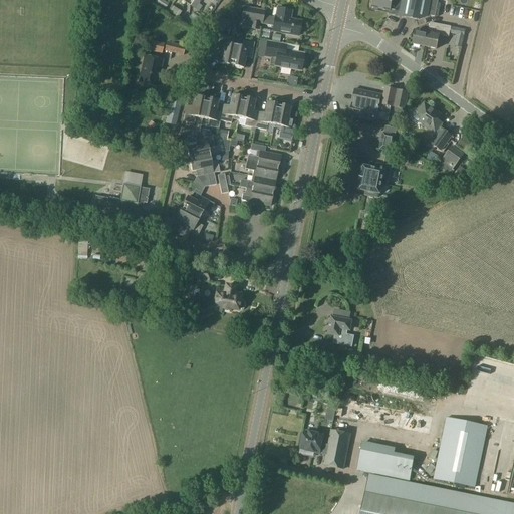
[(161,0),(159,0),(156,5),(165,10),(168,4),(161,0)]
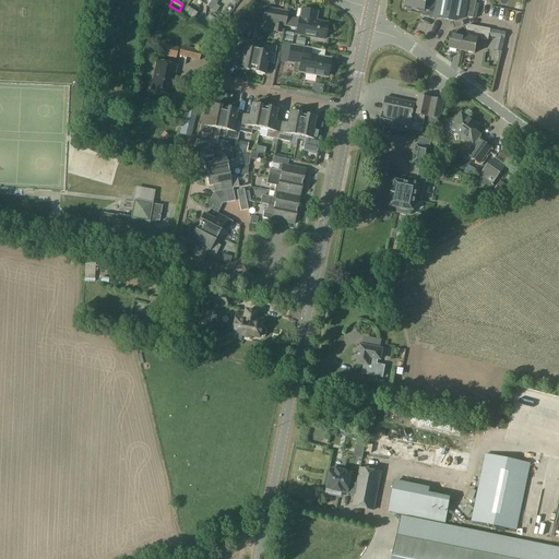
[(207,0),(204,6),(214,12),(219,4),(216,1),(216,0),(207,0)]
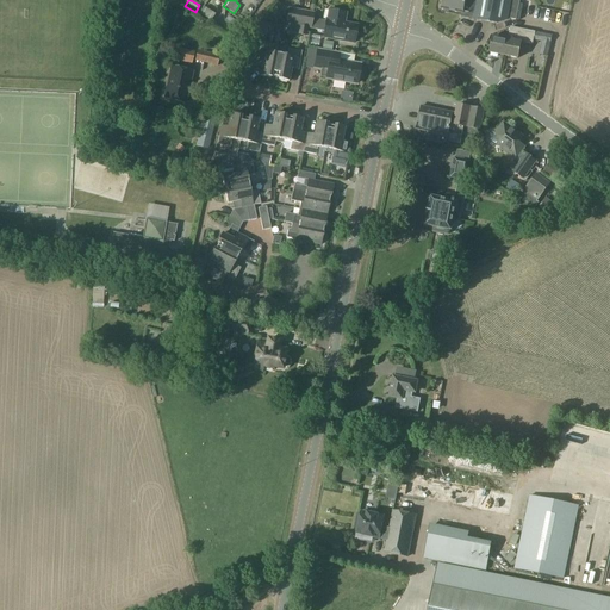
[(510,0),(442,0),(441,10),(461,13),(460,17),(472,19),(473,17),(474,17),(473,19),(497,24),(508,20),(508,19),(516,20),(520,4),(511,1),(510,0)]
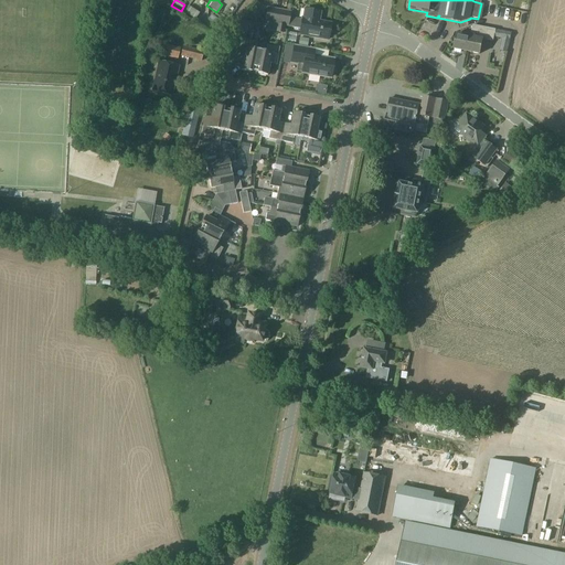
[(184,13),(193,17),(195,10),(187,7),(184,13)]
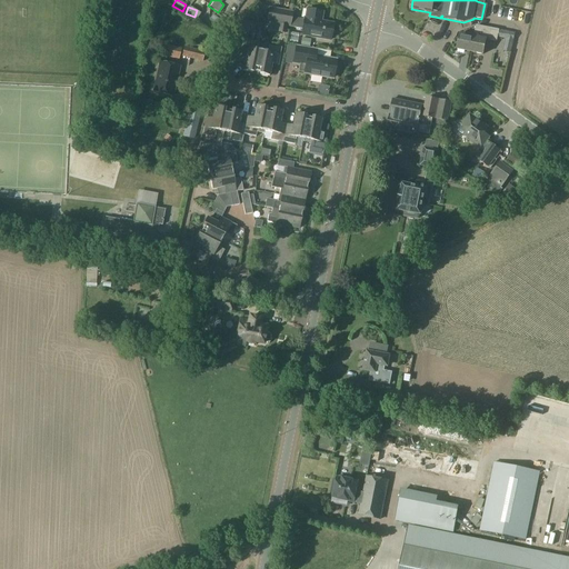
[(291,13),(268,9),(266,23),(288,27),(291,13)]
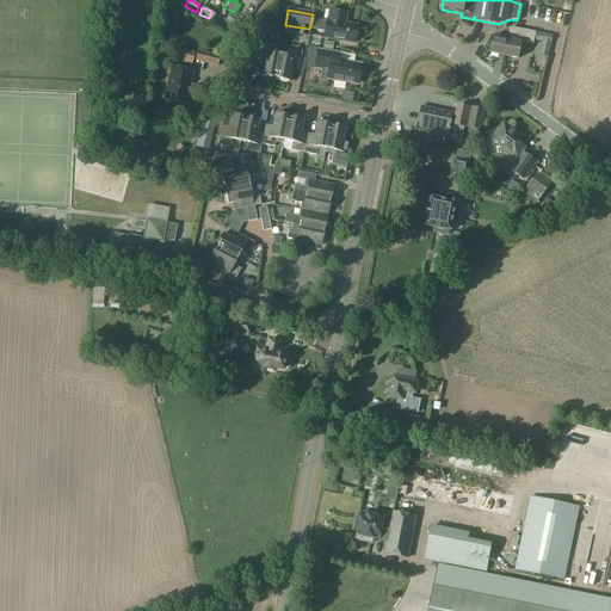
[(326,20),(322,38),(353,43),(353,38),(356,37),(357,32),(356,30),(356,25),(344,23),(345,14),(340,13),(339,11),(334,11),(332,12),(327,11),(326,20)]
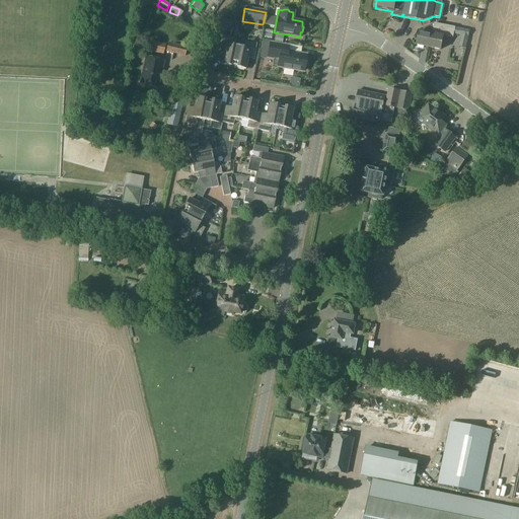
[(434,23),(432,32),(434,29),(441,30),(442,24),(435,23),(434,23)]
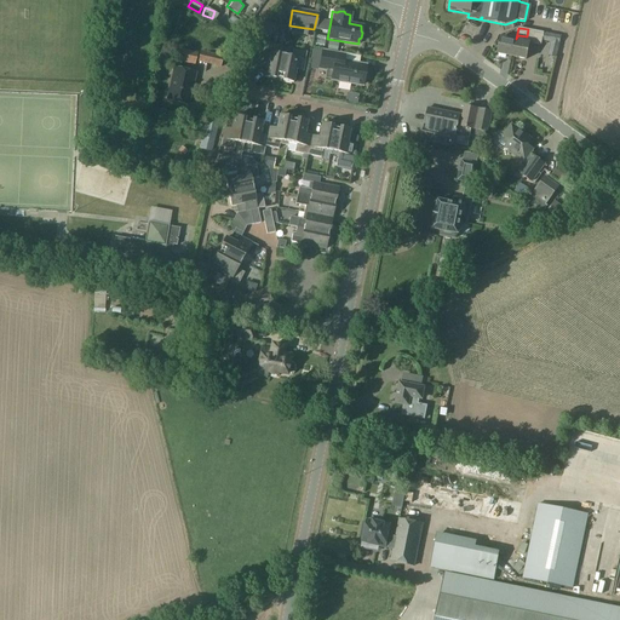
[(515,40),(512,57),(526,59),(529,42),(541,46),(544,33),(528,29),(527,36),(518,35),(516,39),(516,40),(515,40)]
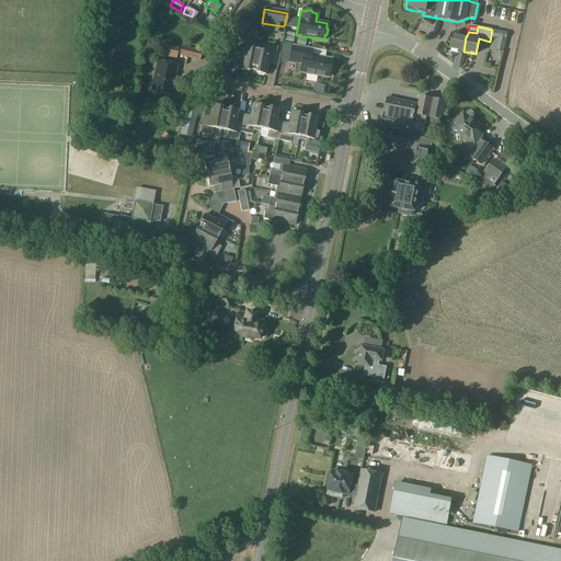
[(464,52),(466,36),(454,34),(450,48),(464,52)]
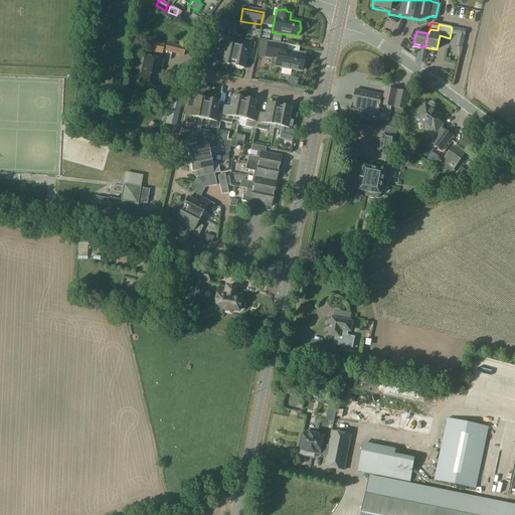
[(231,65),(235,47),(228,45),(229,38),(218,36),(215,52),(221,53),(219,64),(228,66),(228,65),(231,65)]
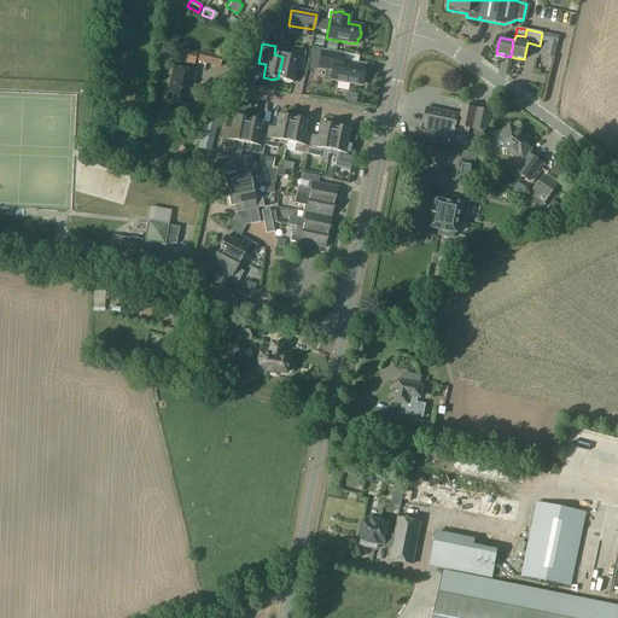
[(196,53),(178,50),(175,60),(193,65),(196,53)]
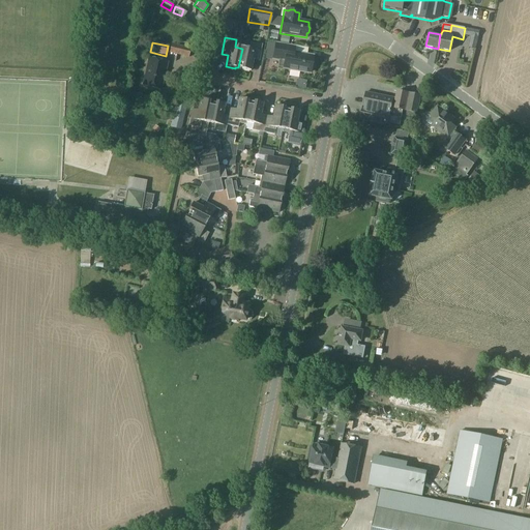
[(242,49),(238,67),(241,68),(241,69),(249,71),(253,60),(259,61),(262,45),(251,42),(248,50),(242,49)]
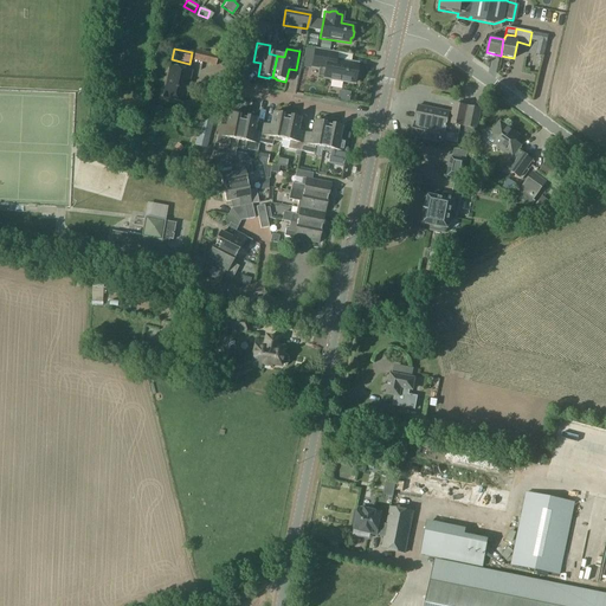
[(317,76),(323,77),(323,78),(353,83),(354,79),(358,76),(358,73),(355,69),(356,64),(334,60),(335,52),(315,49),(311,68),(318,69),(317,76)]
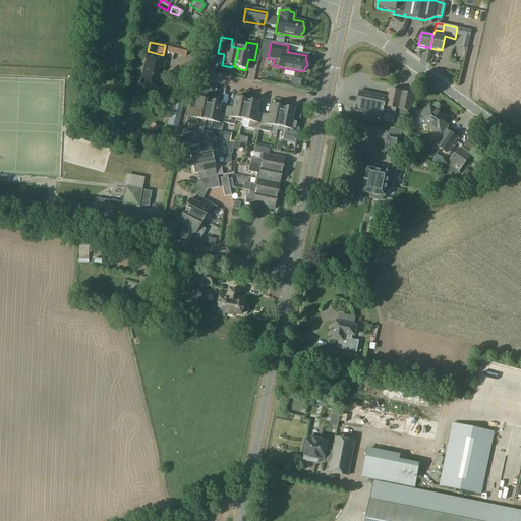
[(187,48),(168,43),(166,52),(185,57),(187,48)]
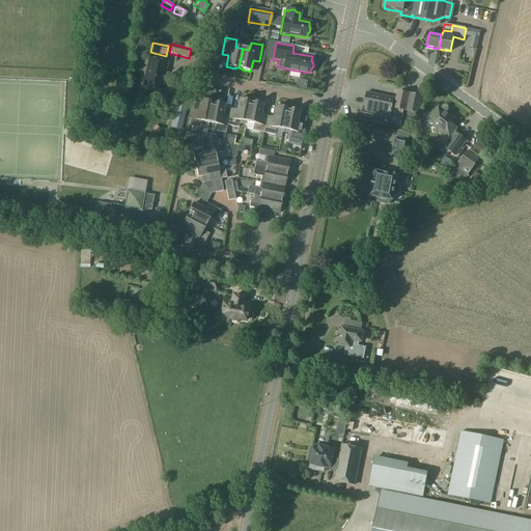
[(142,86),(161,90),(167,63),(148,59),(142,86)]
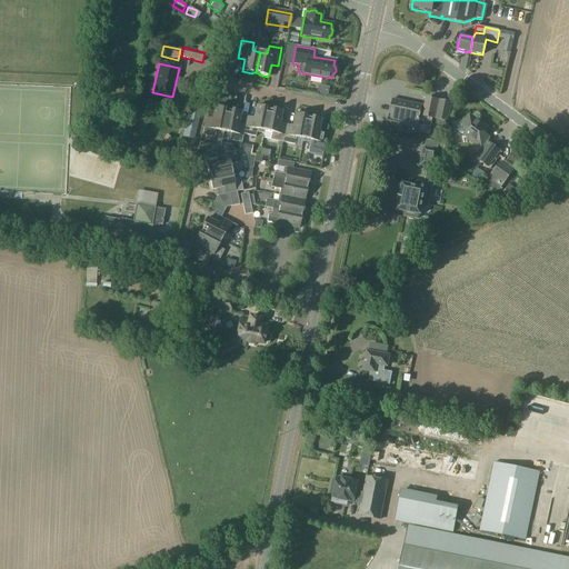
[(426,98),(425,106),(392,99),(386,129),(416,136),(417,135),(440,139),(443,121),(448,121),(452,103),(426,98)]
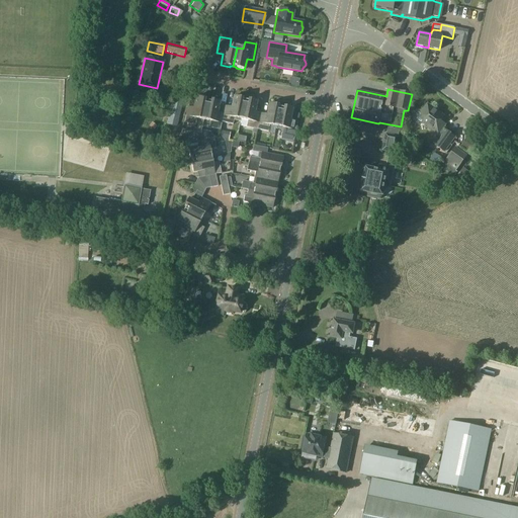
[(203,120),(207,101),(203,100),(203,99),(195,97),(193,108),(187,107),(183,123),(195,125),(196,119),(203,120)]
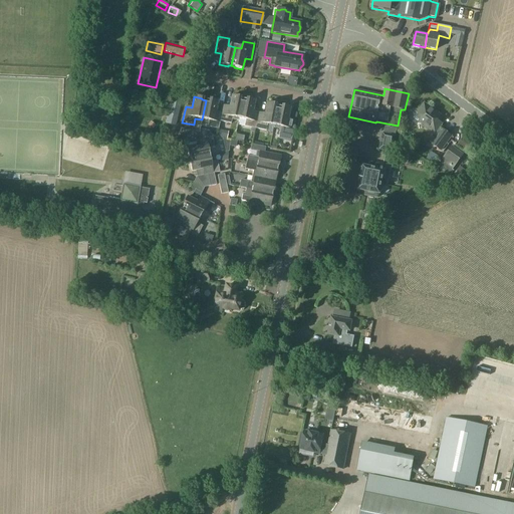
[(238,121),(239,118),(243,99),(239,99),(239,98),(231,96),(228,107),(223,106),(220,121),(230,124),(231,119),(238,121)]
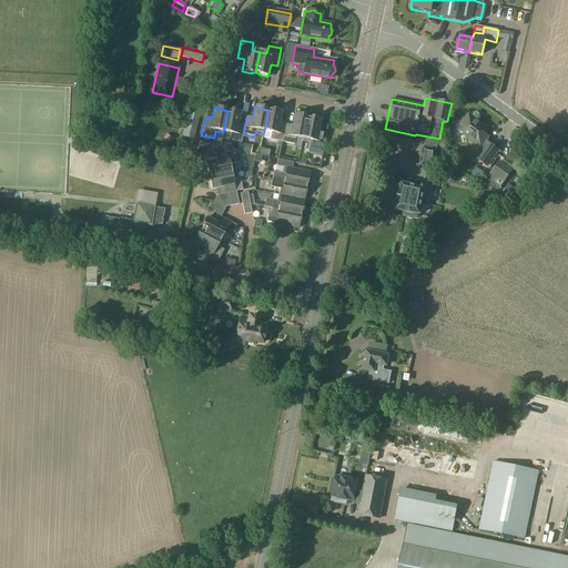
[(189,109),(182,138),(184,138),(183,143),(191,145),(192,140),(193,140),(195,132),(201,133),(205,113),(201,112),(201,111),(189,109)]
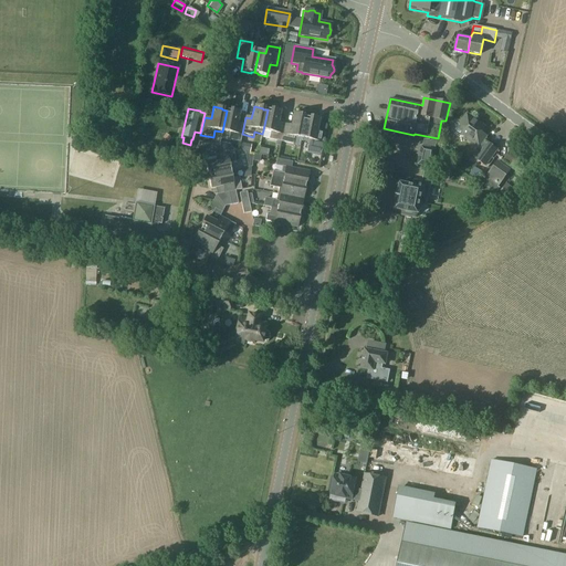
[(242,134),(245,117),(243,125),(237,124),(239,112),(230,109),(229,112),(227,111),(222,132),(229,133),(228,140),(240,143),(241,134),(242,134)]
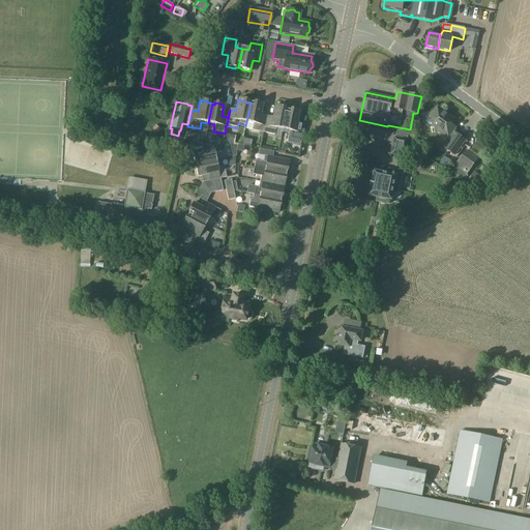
[(263,134),(266,117),(260,116),(262,105),(254,102),(253,104),(251,102),(246,122),(253,124),(252,130),(263,134)]
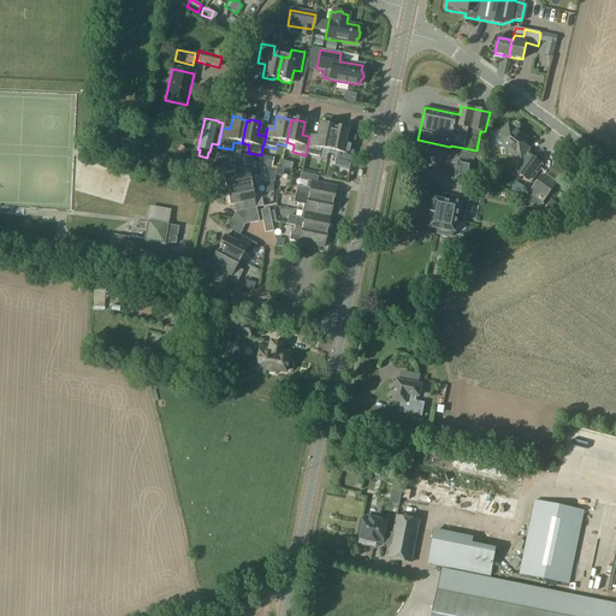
[(327,154),(333,129),(329,128),(329,126),(319,124),(315,137),(309,136),(306,155),(319,158),(320,149),(327,152),(327,154)]
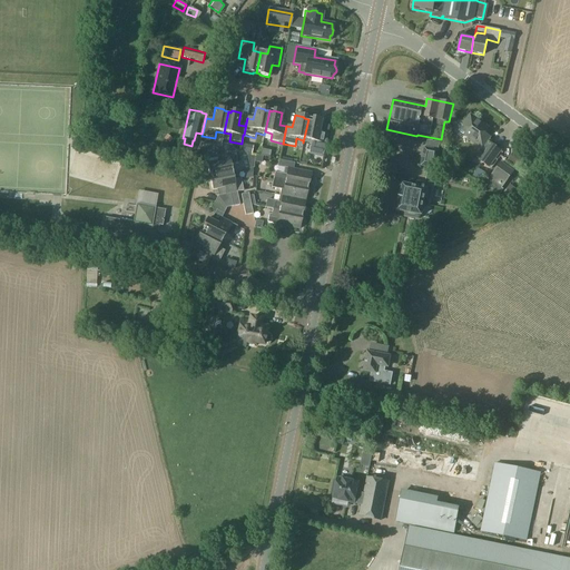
[(491,146),(487,143),(490,138),(484,134),(489,128),(470,115),(463,126),(469,129),(464,135),(487,151),(480,160),(481,161),(472,175),(480,180),(501,151),(492,145),(491,146)]
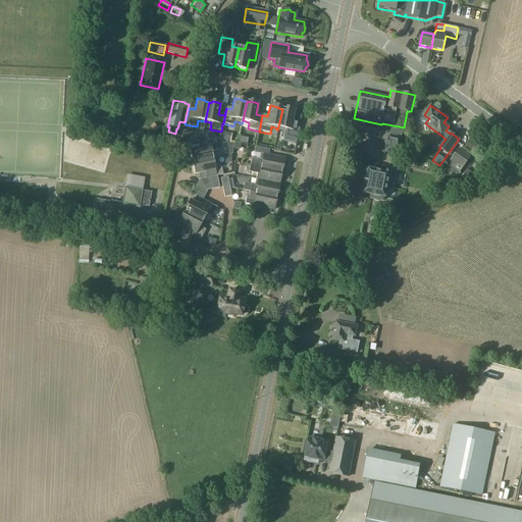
[(282,109),(277,131),(284,132),(282,140),(296,143),(300,122),(292,121),(294,110),(285,108),(284,109),(282,109)]
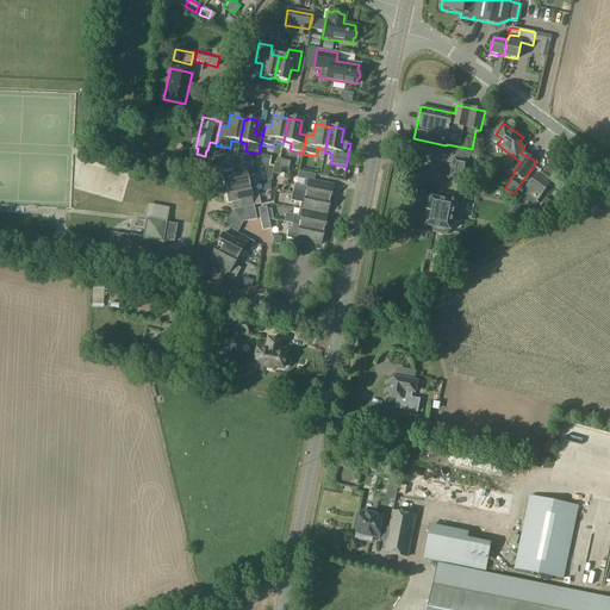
[(434,228),(433,232),(447,235),(448,230),(450,231),(454,215),(458,216),(470,162),(454,159),(450,178),(456,179),(453,198),(447,195),(446,200),(431,198),(429,207),(428,207),(425,216),(427,216),(425,225),(434,228)]
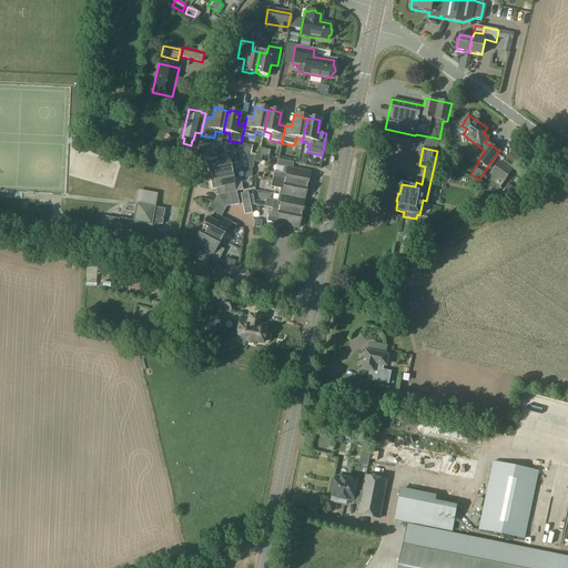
[(210,178),(231,173),(229,165),(236,164),(234,151),(216,155),(217,162),(205,164),(208,174),(209,173),(210,178)]
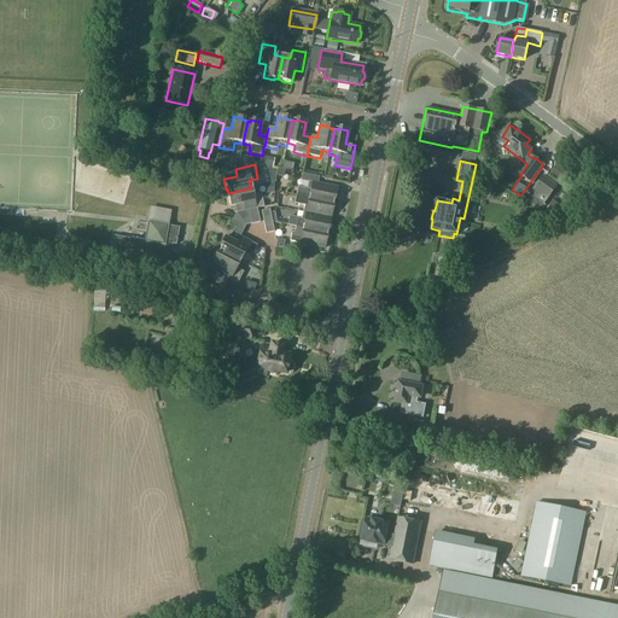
[(297,187),(296,196),(333,203),(337,188),(318,184),(319,178),(302,174),(301,180),(312,182),(310,190),(297,187)]
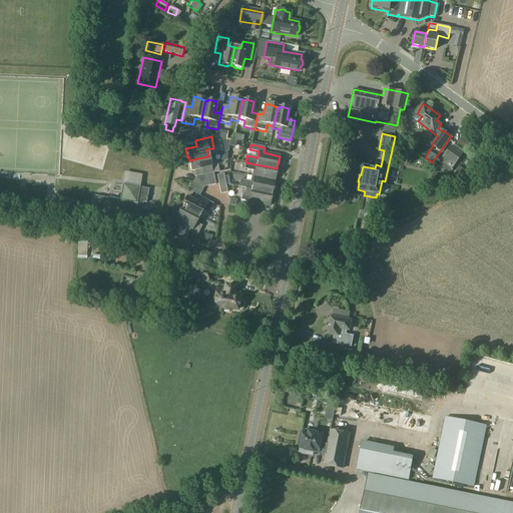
[(450,175),(453,171),(452,169),(462,155),(450,146),(440,161),(441,161),(437,166),(450,175)]
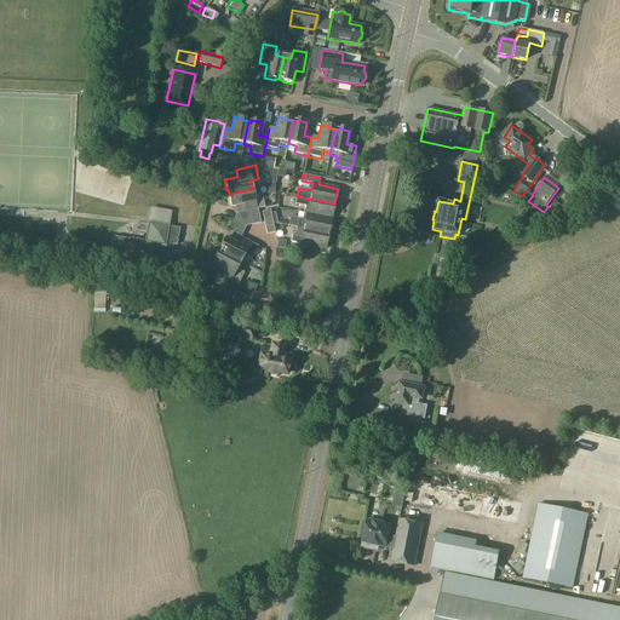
[(251,211),(257,210),(264,208),(262,195),(253,196),(252,189),(229,194),(230,197),(228,197),(230,207),(244,205),(245,212),(251,211)]
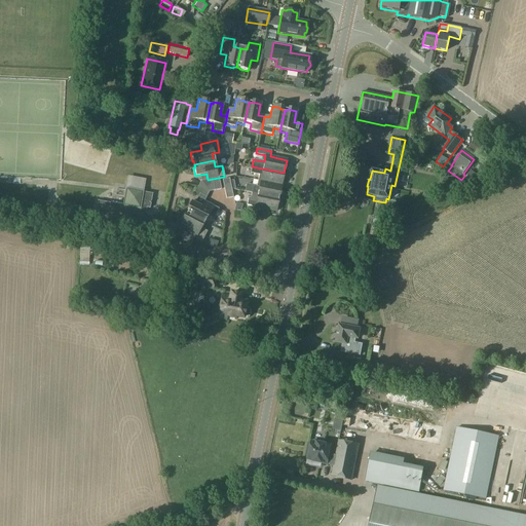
[(236,170),(248,171),(248,163),(237,162),(236,170)]
